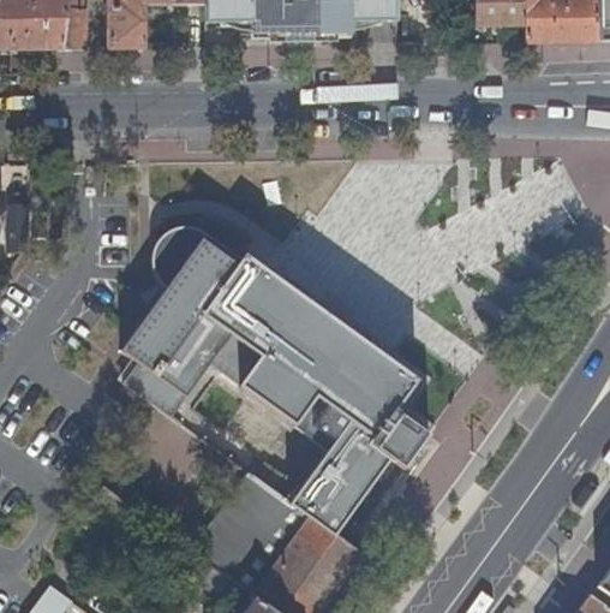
[(0,0),(0,47),(84,46),(87,7),(81,6),(82,0),(0,0)]
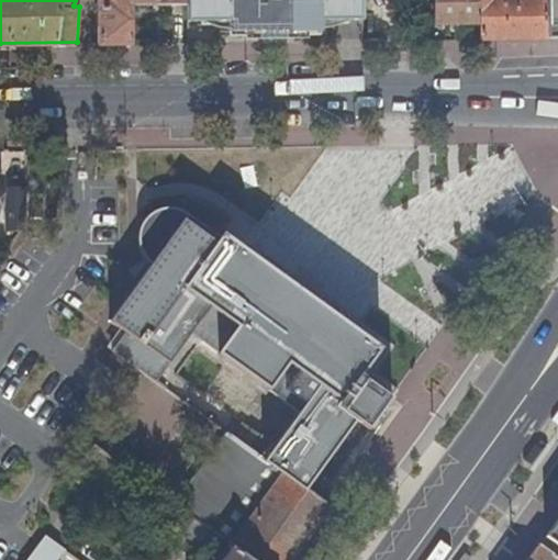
[(100,0),(100,42),(133,41),(133,1),(133,0),(100,0)]
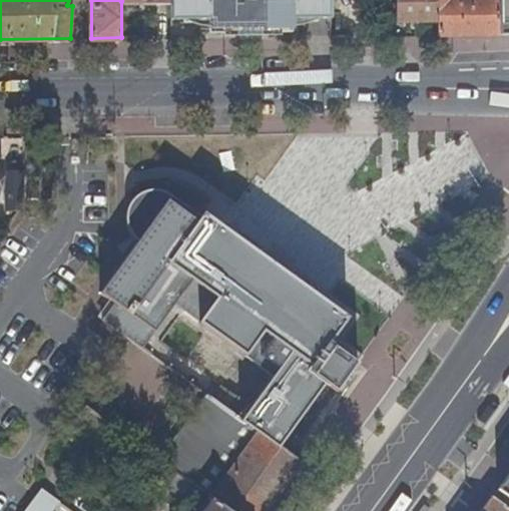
[(172,0),(172,20),(200,20),(200,23),(211,23),(211,30),(227,29),(227,33),(244,32),(244,27),(260,26),(261,32),(278,31),(278,28),(295,27),(294,21),(306,20),(306,17),(332,17),(332,0),(172,0)]
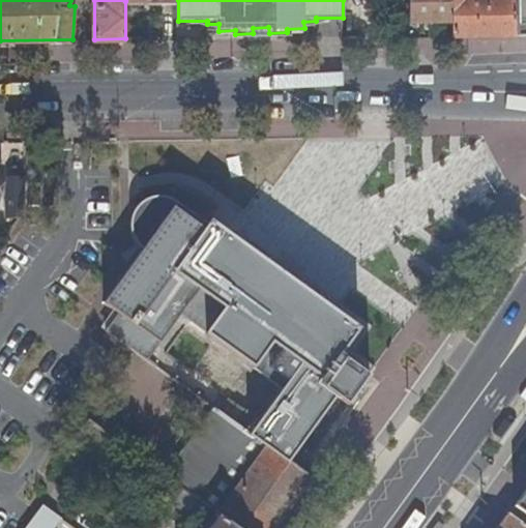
[(409,0),(409,20),(454,19),(453,0),(409,0)]
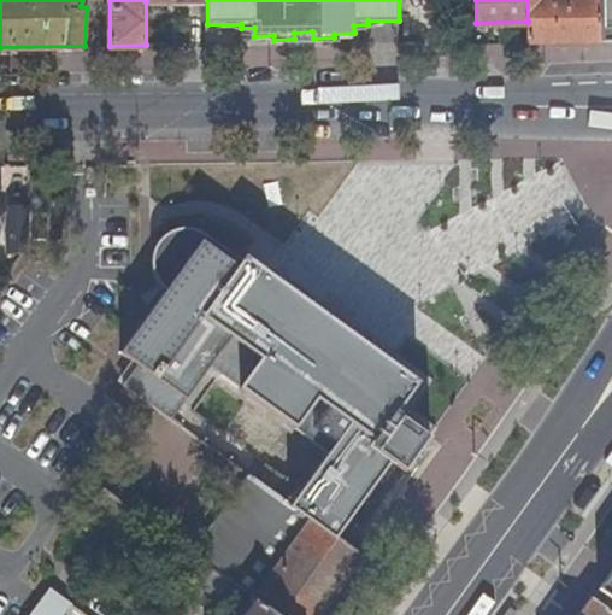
[(527,0),(528,22),(528,40),(600,39),(599,0),(527,0)]
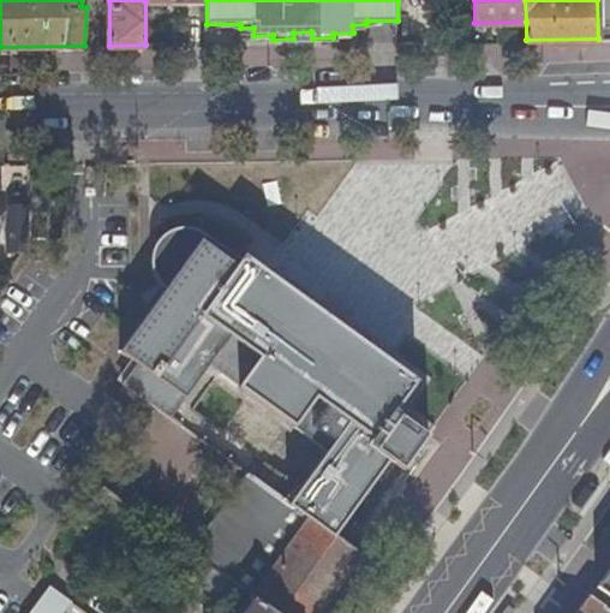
[(597,0),(598,39),(609,39),(609,0),(597,0)]
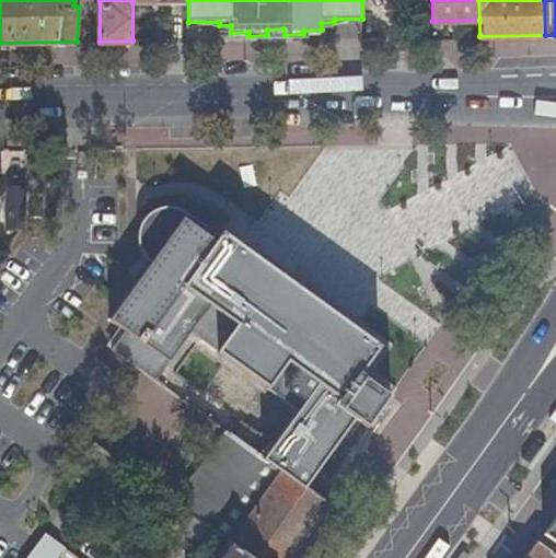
[(29,185),(29,190),(45,190),(45,147),(27,147),(29,185)]
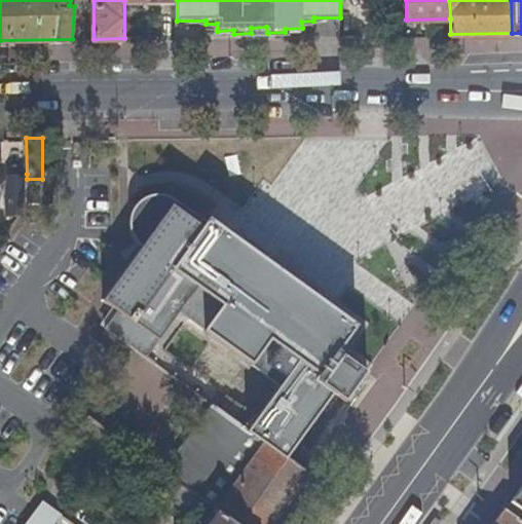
[(27,179),(27,174),(7,174),(7,214),(22,214),(27,207),(27,201),(27,179)]
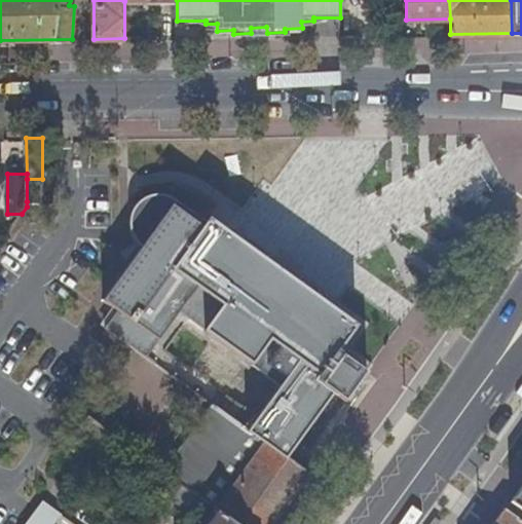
[(42,179),(27,179),(27,201),(42,201),(42,179)]
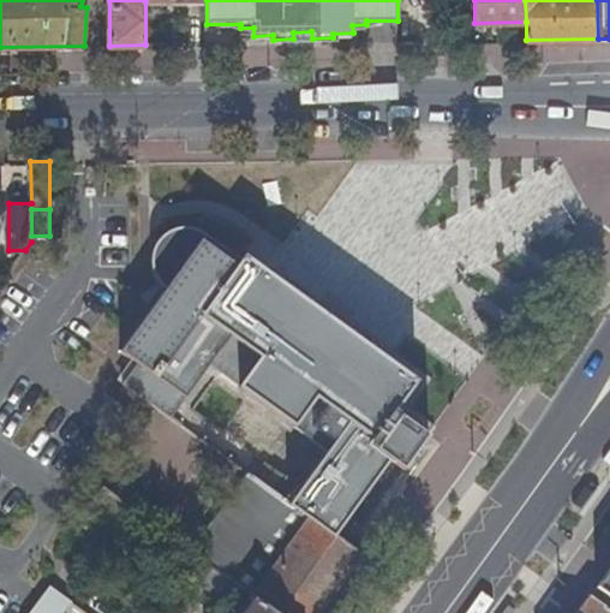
[(138,362),(126,379),(174,412),(211,362),(329,448),(292,501),(360,551),(375,531),(350,513),(389,458),(393,460),(394,459),(406,468),(431,432),(420,423),(422,422),(398,405),(418,376),(402,364),(273,271),(246,251),(244,256),(207,228),(199,226),(196,225),(186,224),(181,225),(178,226),(171,228),(167,231),(161,237),(159,239),(155,247),(154,253),(153,257),(153,261),(154,268),(155,272),(159,279),(167,287),(121,350),(138,362)]
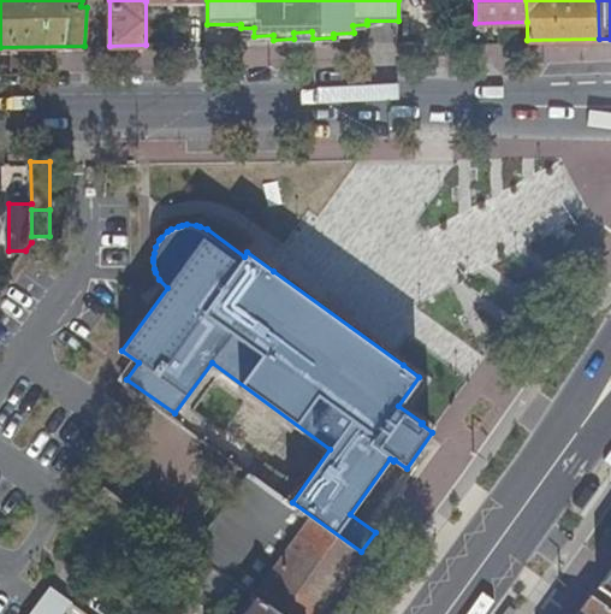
[(292,502),(251,472),(195,550),(200,554),(283,613),(315,613),(361,551),(292,502)]
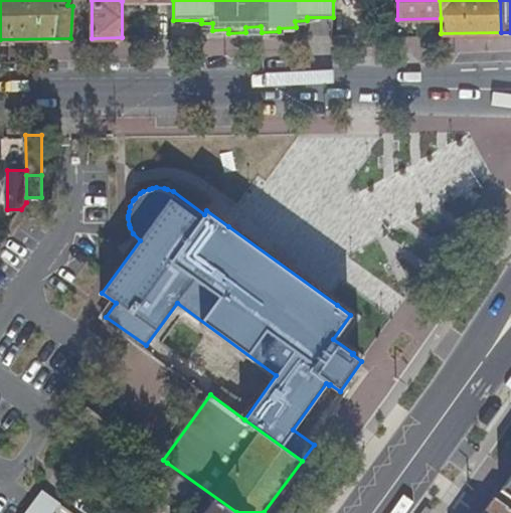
[(236,512),(167,463),(158,476),(204,509),(200,512),(194,512),(236,512)]
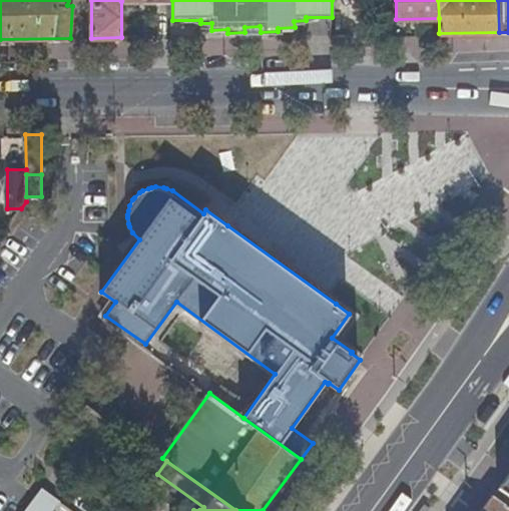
[(55,510),(52,508),(61,497),(43,485),(26,508),(23,510),(55,510)]
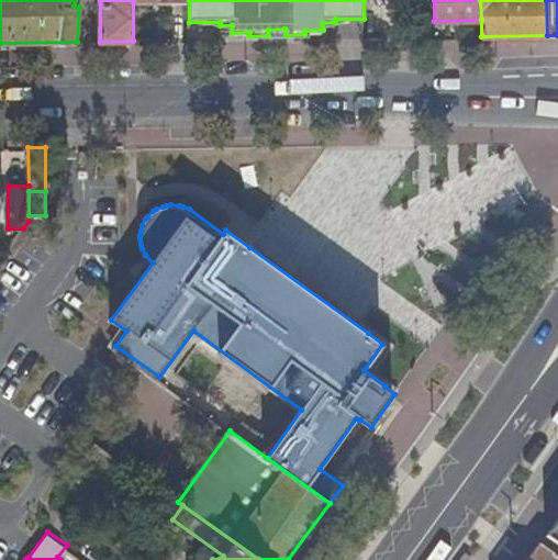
[(557,550),(546,542),(532,559),(557,559),(557,550)]
